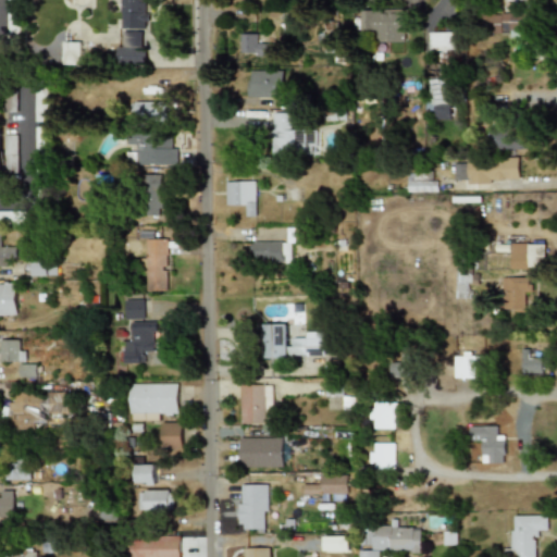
[(120,0),(120,29),(148,29),(148,0),(120,0)]
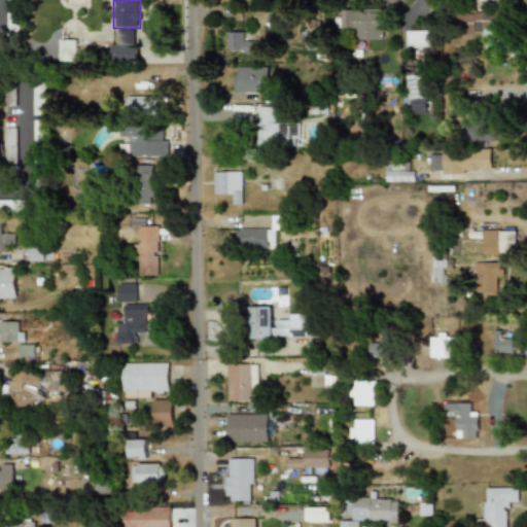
[(384,9),(342,9),(342,30),(352,30),(352,39),(384,39),(384,9)]
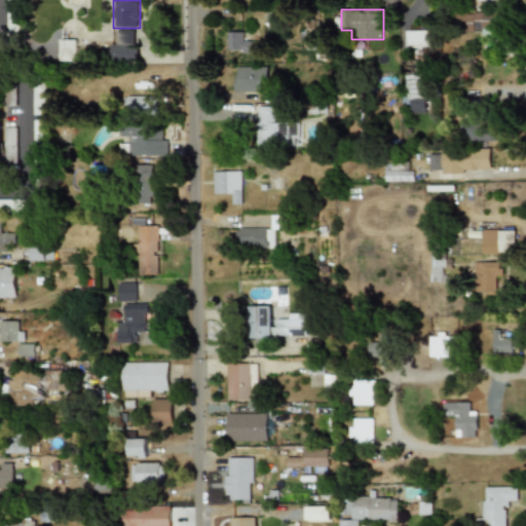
[(482,37),(500,37),(500,12),(465,12),(465,31),(482,31),(482,37)]
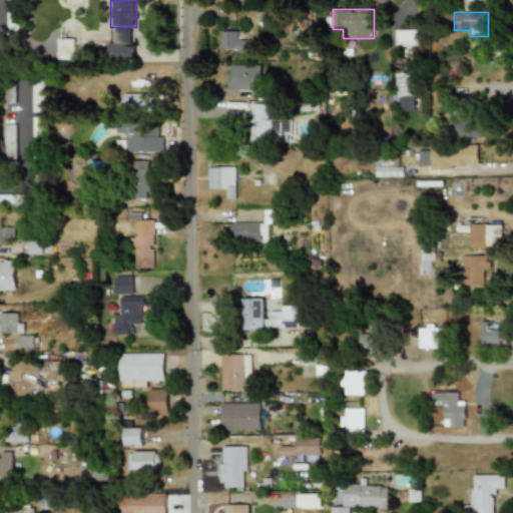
[(399,30),(399,47),(425,47),(425,30),(399,30)]
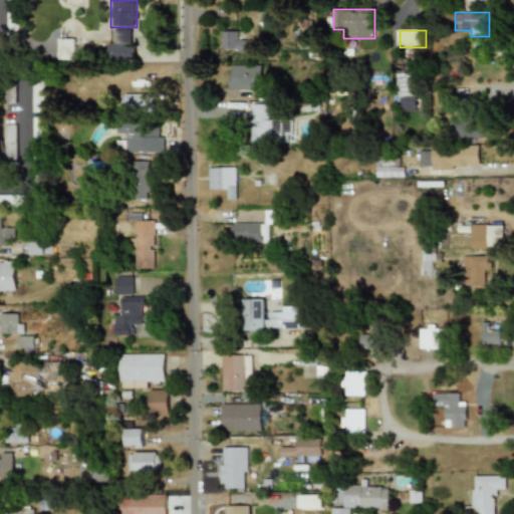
[(242,31),(223,31),(223,52),(252,52),(252,41),(242,41),(242,31)]
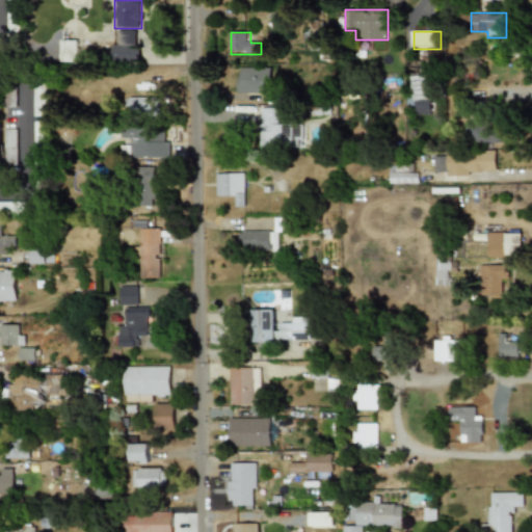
[(78,38),(62,38),(62,61),(78,61),(78,38)]
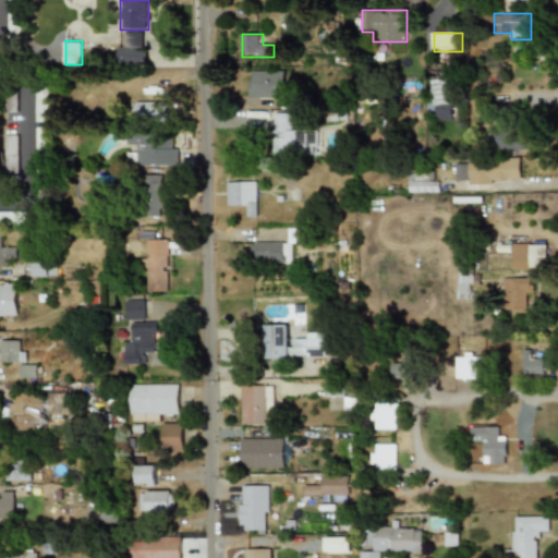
[(147,46),(118,46),(118,65),(147,65),(147,46)]
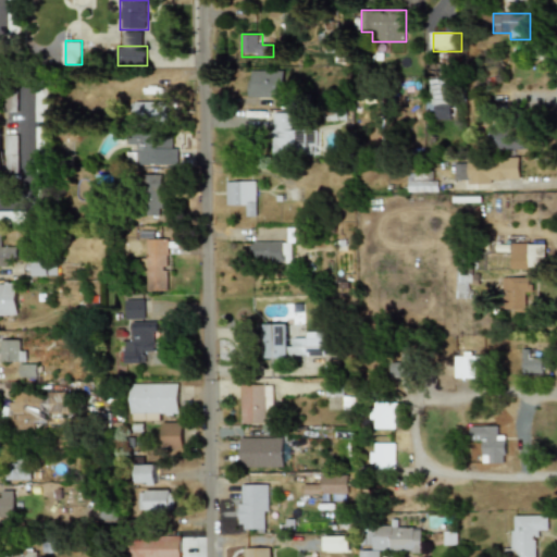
[(249,97),(285,97),(285,70),(249,70),(249,97)]
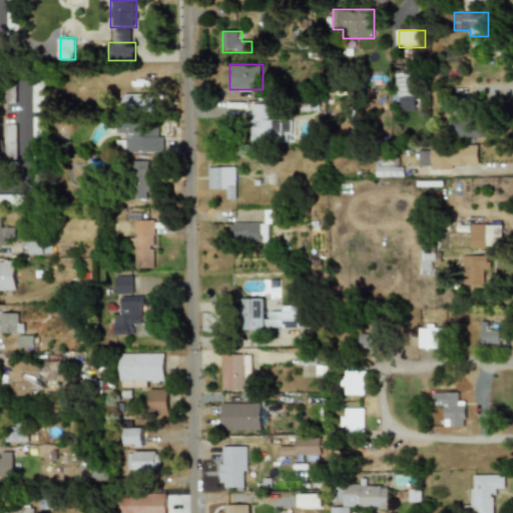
[(33,111),(45,112),(46,80),(33,80),(33,111)]
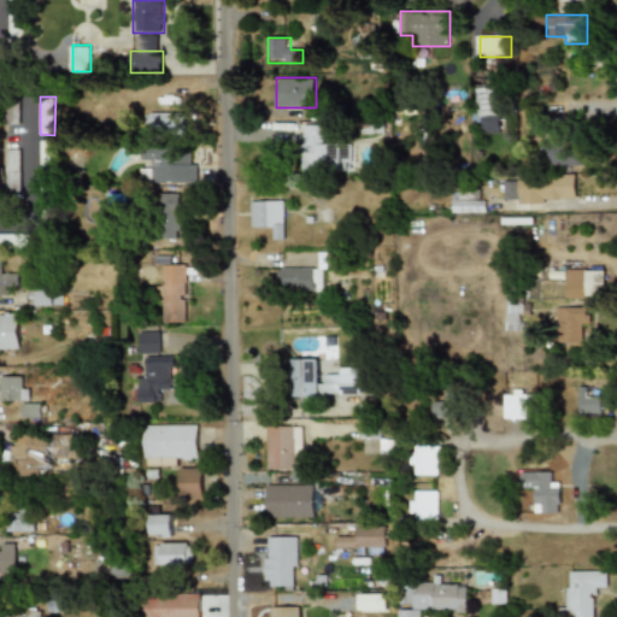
[(503,107),(485,107),(485,133),(503,133),(503,107)]
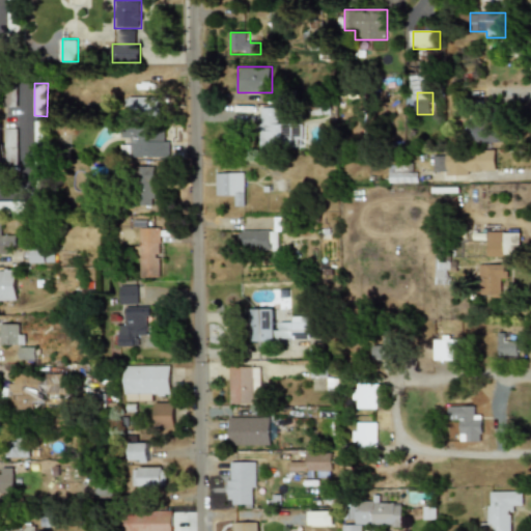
[(130,98),(130,116),(160,116),(160,98),(130,98)]
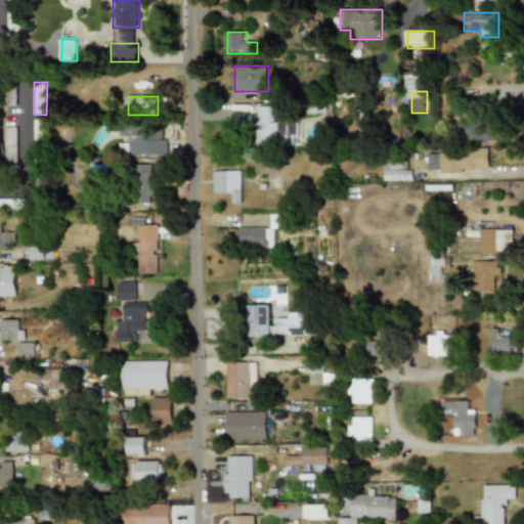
[(277,106),(260,105),(260,144),(301,145),(301,122),(277,122),(277,106)]
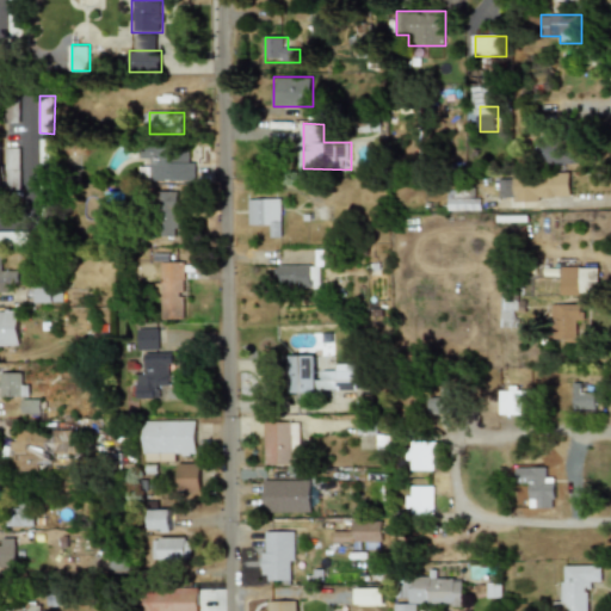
[(39,168),(54,168),(53,140),(39,140),(39,168)]
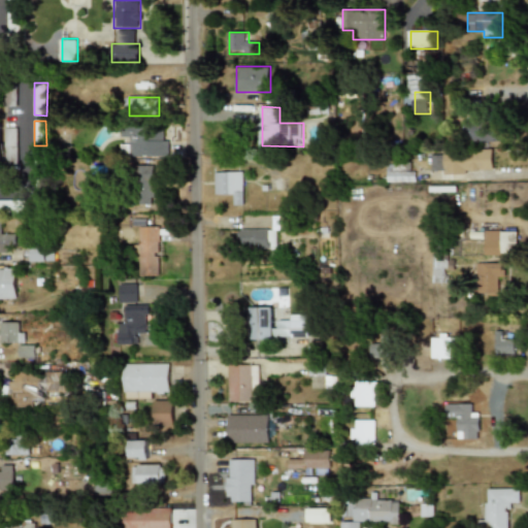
[(503,122),(466,122),(466,141),(503,141),(503,122)]
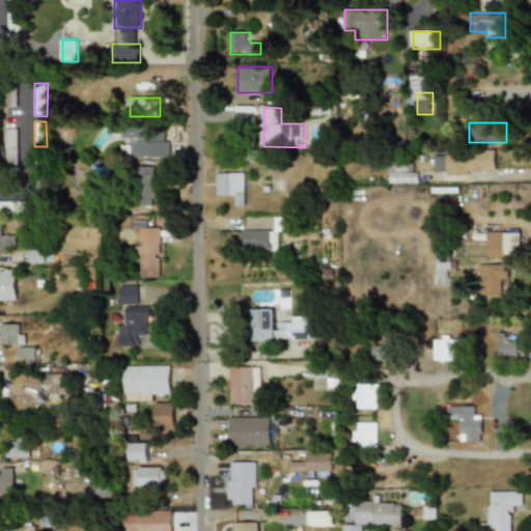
[(17,166),(18,129),(5,129),(5,166),(17,166)]
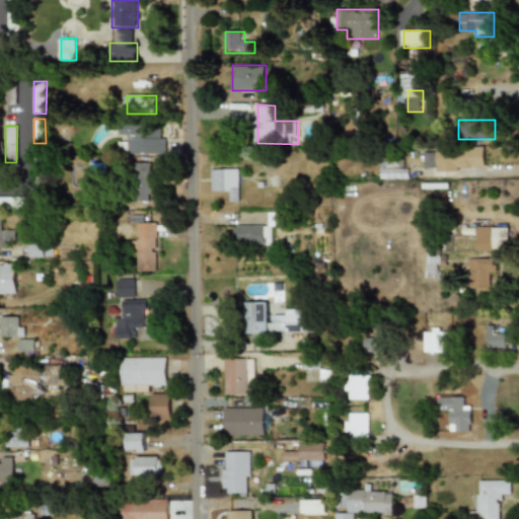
[(164,154),(164,132),(127,132),(127,154),(164,154)]
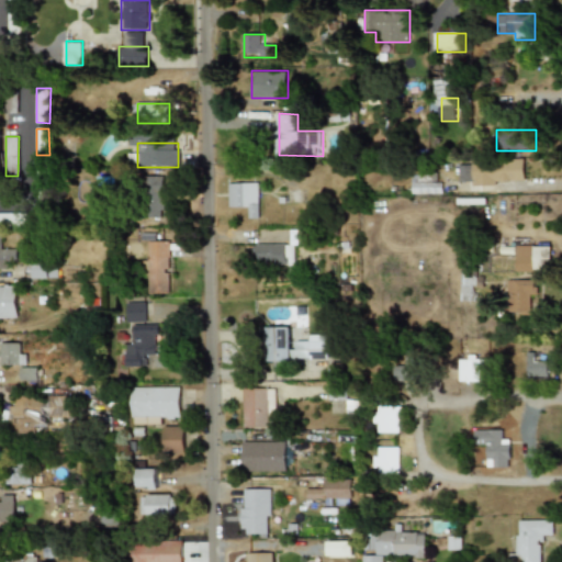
[(461,159),(461,184),(526,184),(526,159),(461,159)]
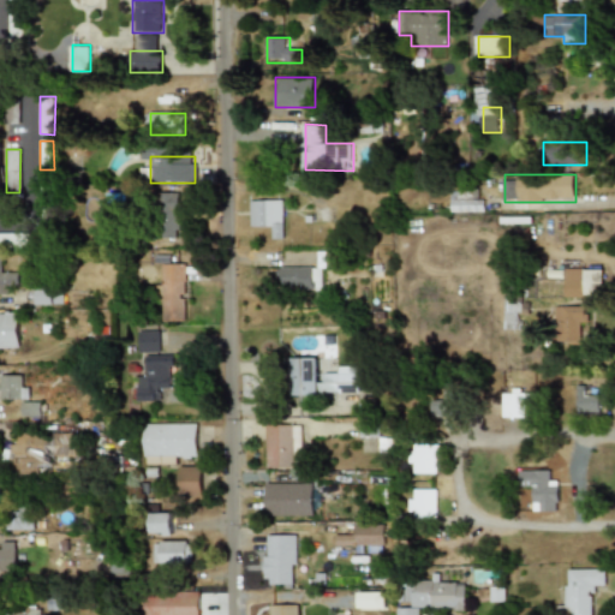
[(487,199),(477,199),(477,190),(452,190),(452,212),(487,212),(487,199)]
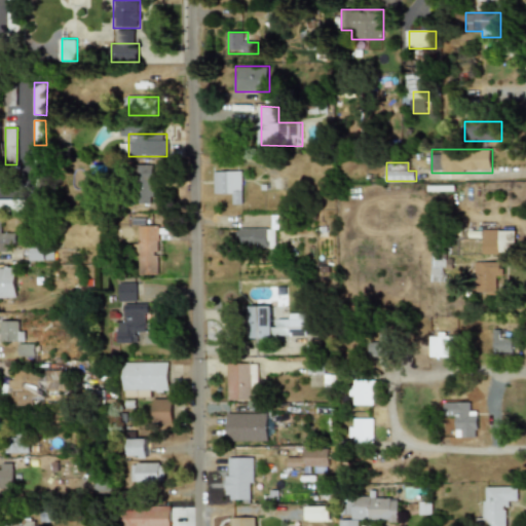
[(134,164),(134,202),(153,203),(153,164),(134,164)]
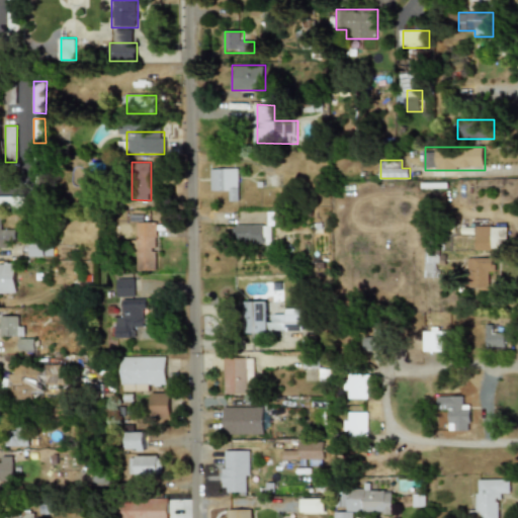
[(210,191),(228,190),(229,201),(238,200),(237,168),(209,169),(210,191)]
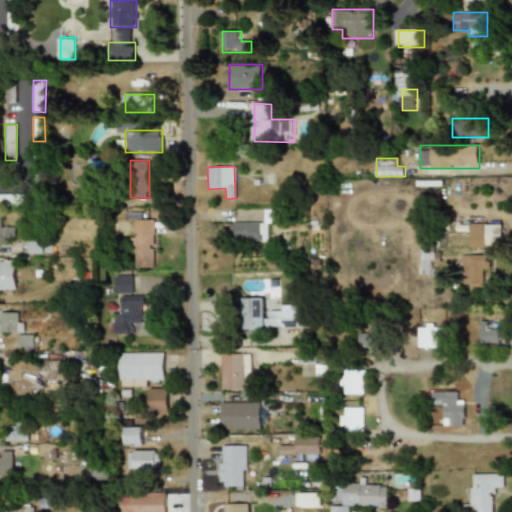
[(271,224),(285,224),(285,207),(271,207),(271,224)]
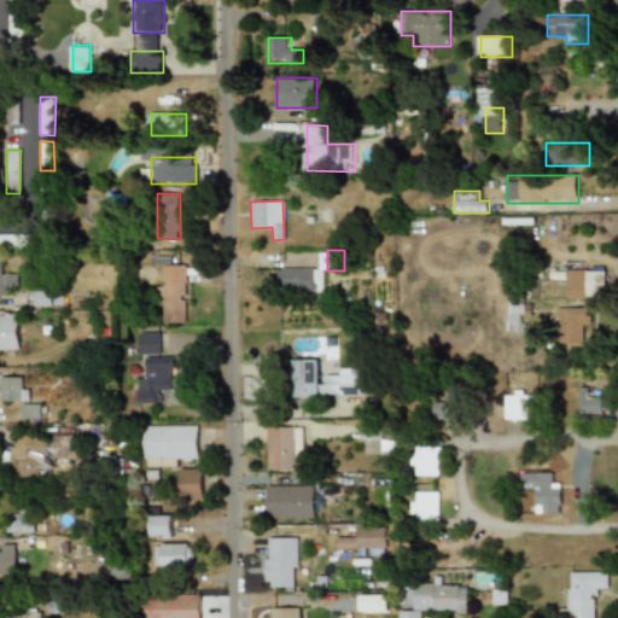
[(3,257),(0,257),(0,295),(17,295),(17,270),(3,270),(3,257)]
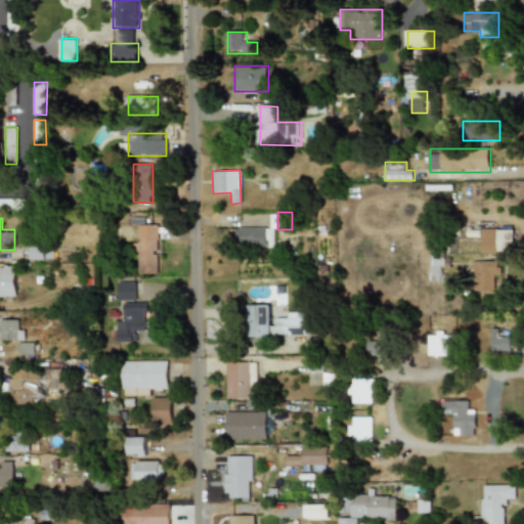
[(158,224),(134,224),(134,270),(158,270),(158,224)]
